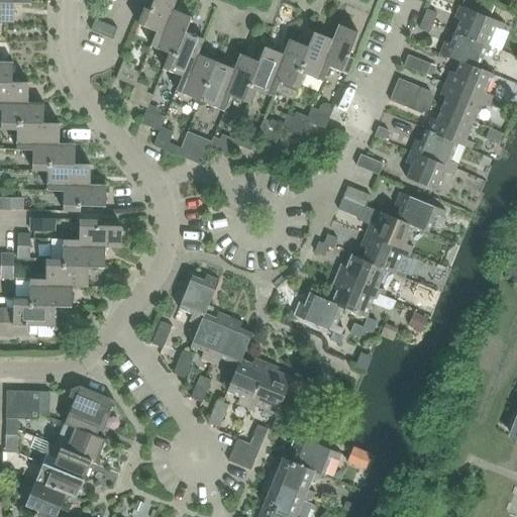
[(143,7),(137,22),(158,30),(163,33),(173,10),(176,0),(153,0),(149,10),(143,7)]
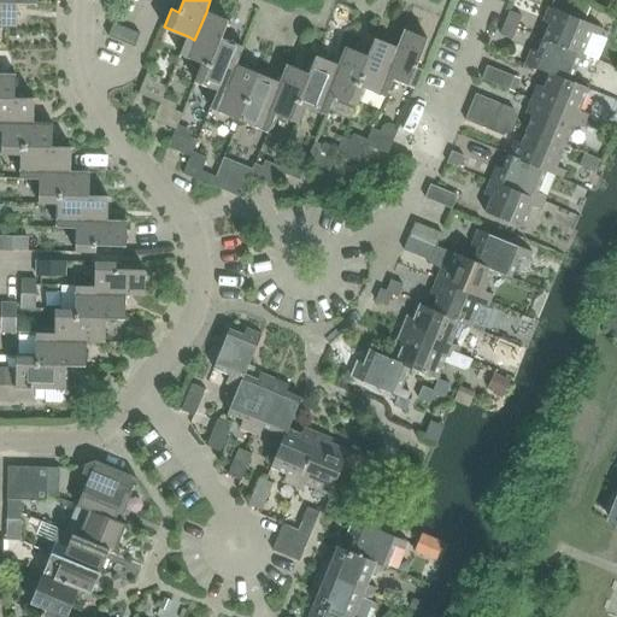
[(575,0),(552,0),(551,6),(583,21),(589,5),(575,0)]
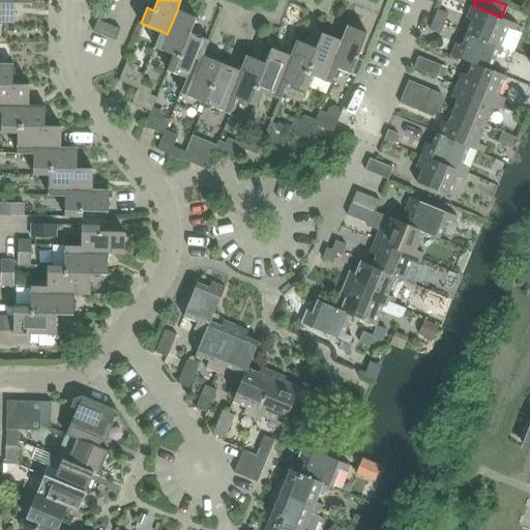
[(0,3),(0,24),(13,25),(13,4),(0,3)]
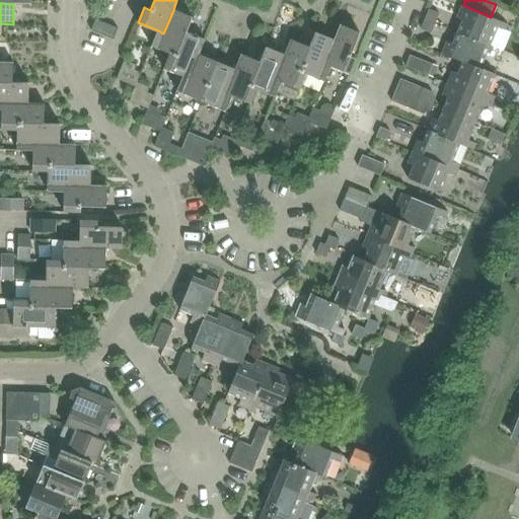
[(461,20),(457,31),(490,46),(497,27),(504,30),(507,23),(491,17),(463,5),(461,5),(455,18),(461,20)]
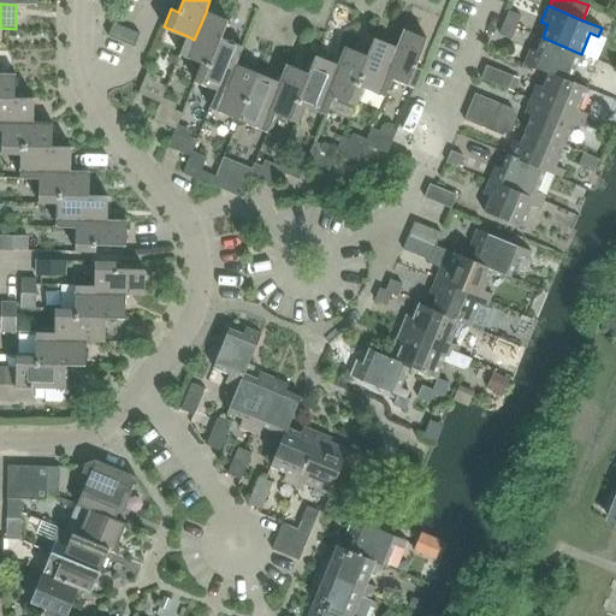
[(122,9),(116,24),(141,34),(147,19),(122,9)]
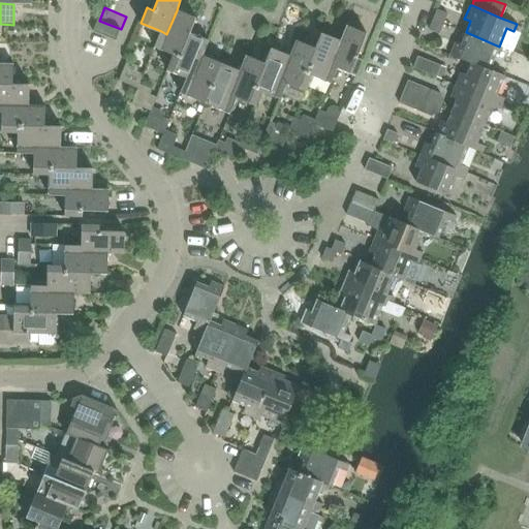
[(196,18),(177,10),(166,34),(161,31),(155,47),(160,49),(174,55),(180,57),(190,32),(196,18)]
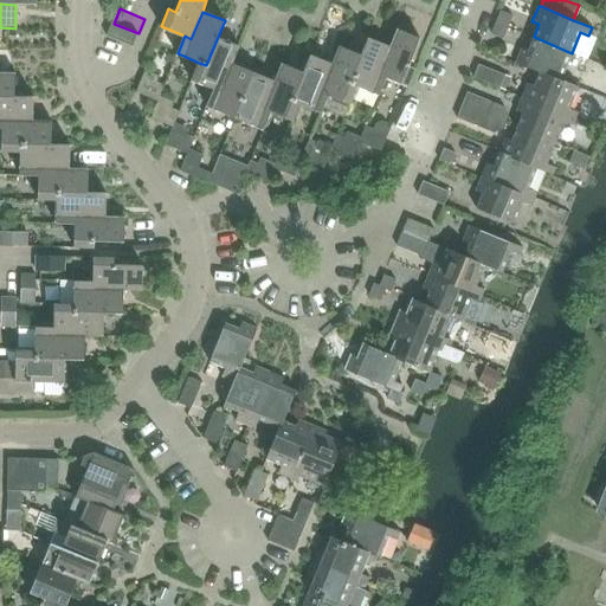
[(501,12),(496,23),(507,27),(511,15),(501,12)]
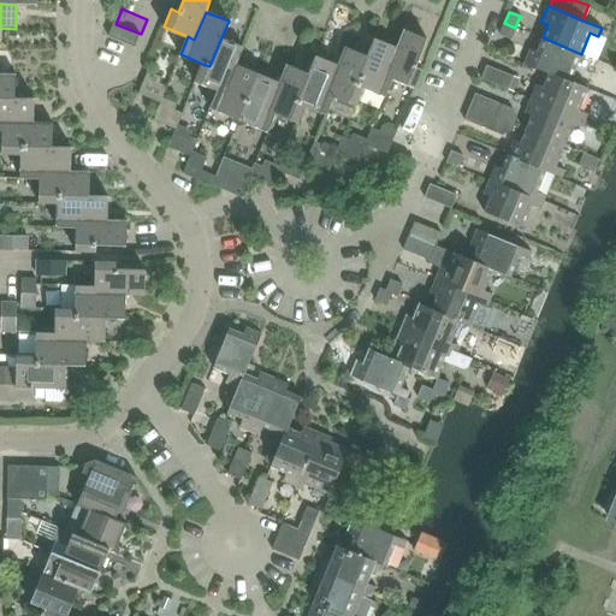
[(108,36),(135,47),(140,34),(113,23),(108,36)]
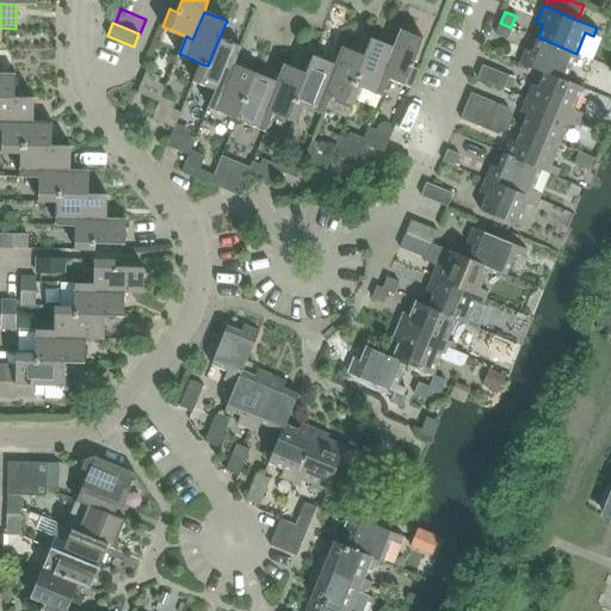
[(500,23),(495,35),(506,38),(511,28),(500,23)]
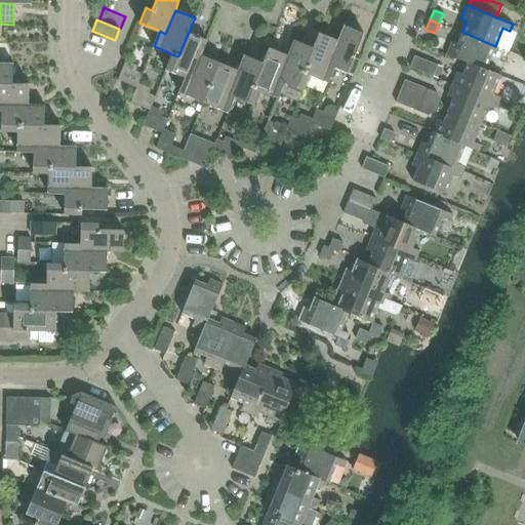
[(327,66),(334,69),(353,76),(360,58),(354,56),(364,33),(345,25),(337,41),(327,66)]
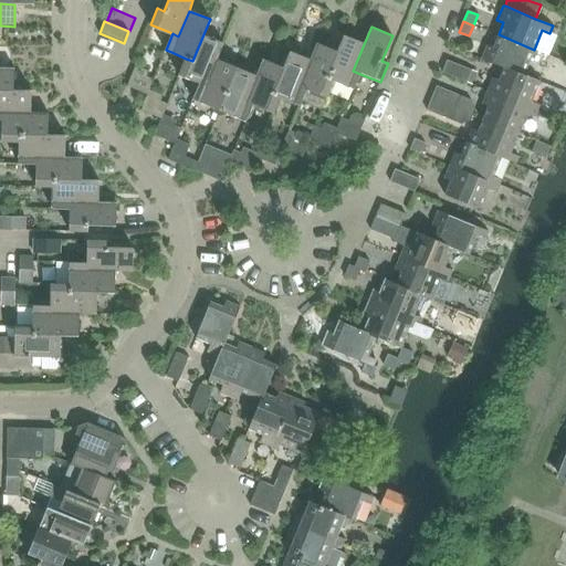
[(223,43),(203,34),(192,61),(186,59),(179,75),(186,77),(199,83),(206,86),(217,59),(223,43)]
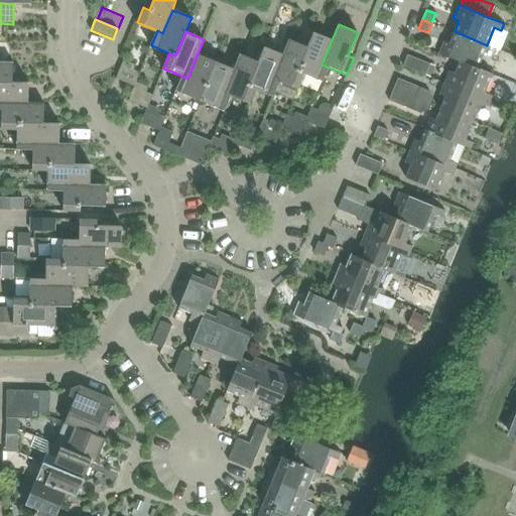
[(485,72),(487,66),(480,62),(487,45),(455,31),(449,43),(443,40),(438,52),(438,53),(459,61),(460,61),(485,72)]
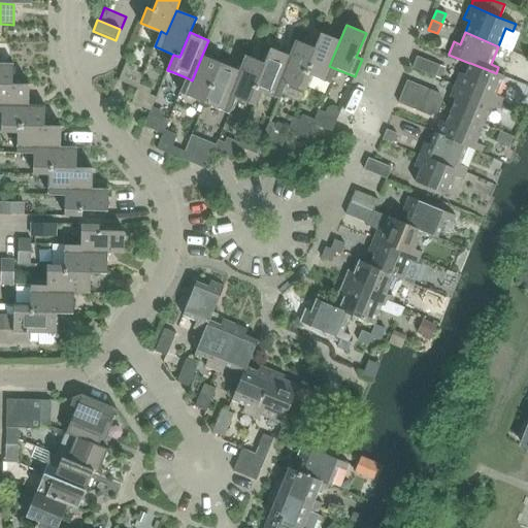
[(311,76),(323,80),(330,84),(336,69),(329,66),(339,41),(321,33),(315,47),(304,73),(311,76)]
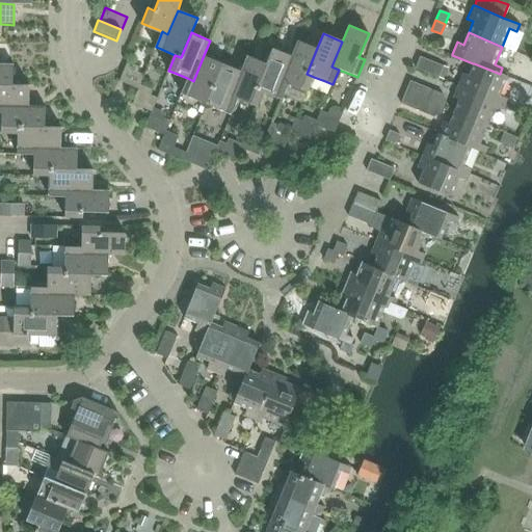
[(300,88),(308,92),(314,77),(307,74),(317,48),(298,41),(292,56),(282,81),(289,84),(300,88)]
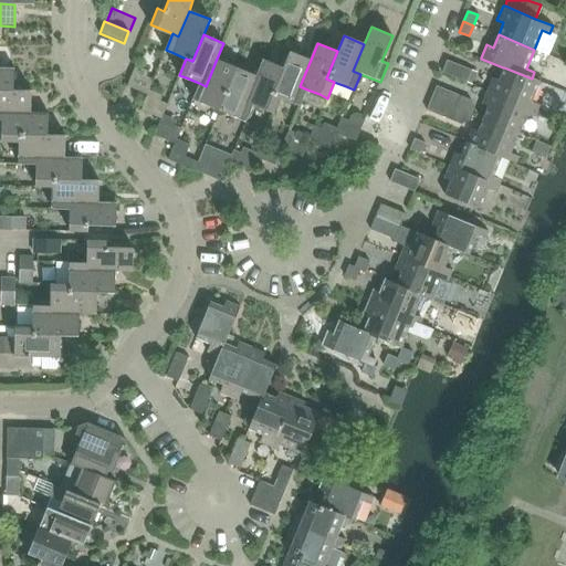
[(474,66),(478,56),(456,50),(453,60),(474,66)]
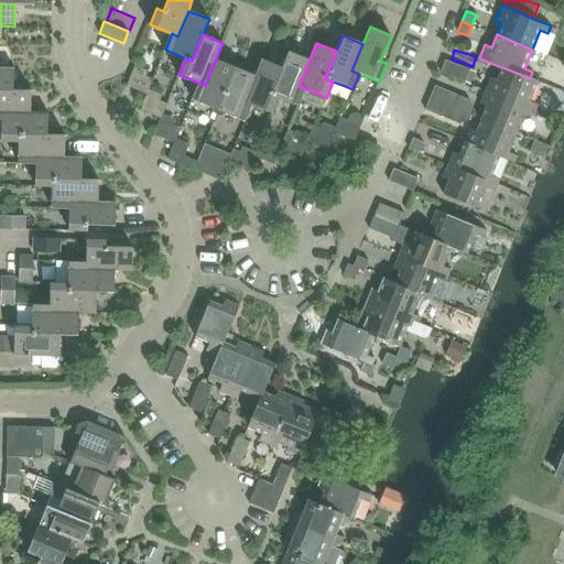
[(300,106),(306,89),(299,86),(310,60),(290,51),(282,67),(272,94),(280,98),(292,102),(300,106)]
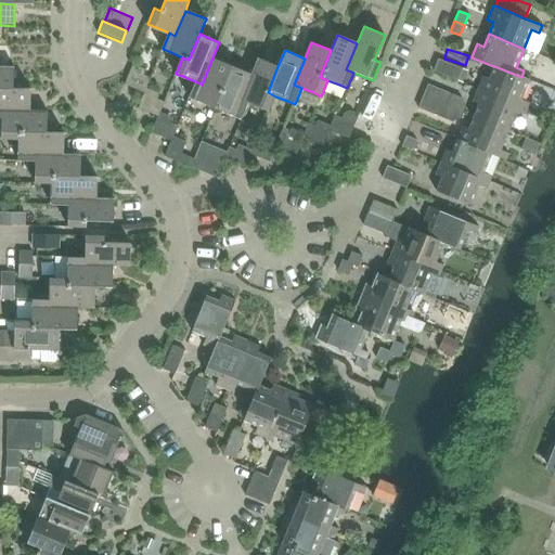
[(232,66),(213,57),(202,85),(195,81),(190,97),(196,100),(215,107),(216,108),(233,66),(232,66)]
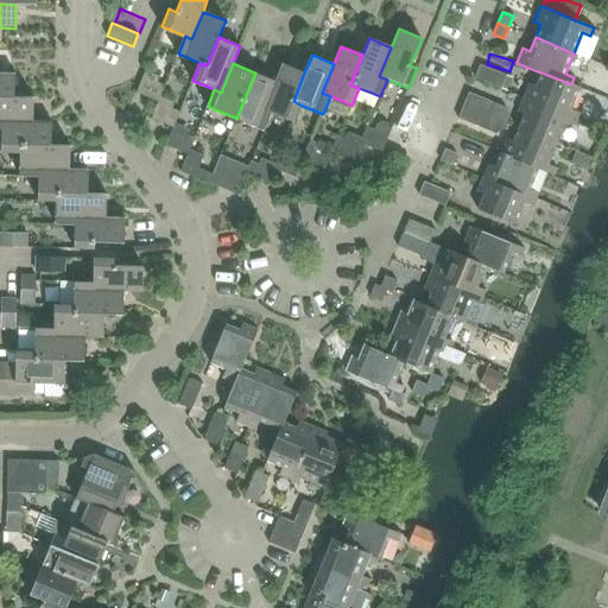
[(304,73),(283,64),(276,81),(264,109),(272,113),(286,119),(295,122),(302,106),(293,101),(304,73)]
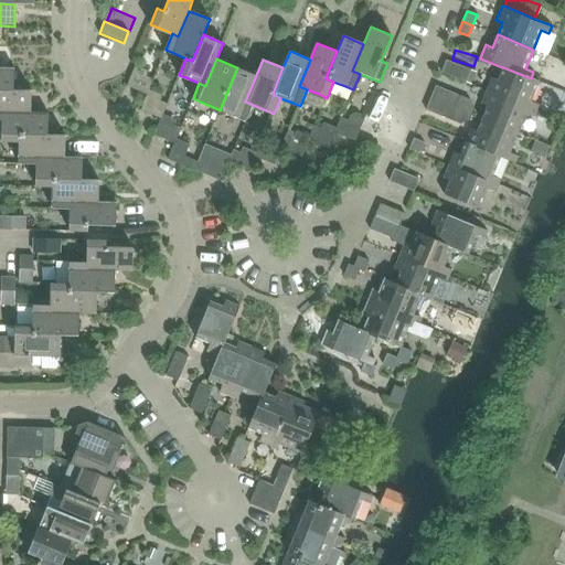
[(471,71),(447,61),(441,73),(466,83),(471,71)]
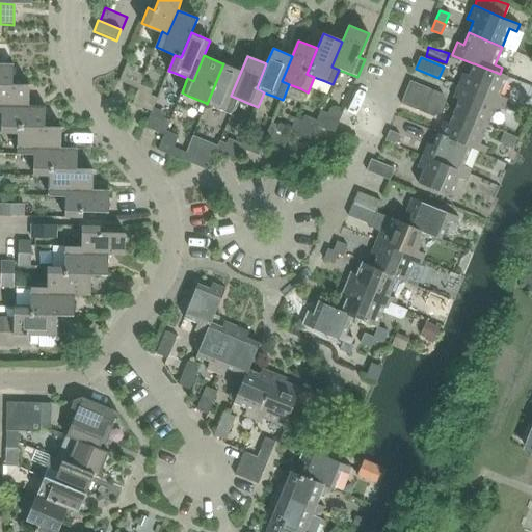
[(0,84),(14,85),(15,64),(0,63),(0,84)]
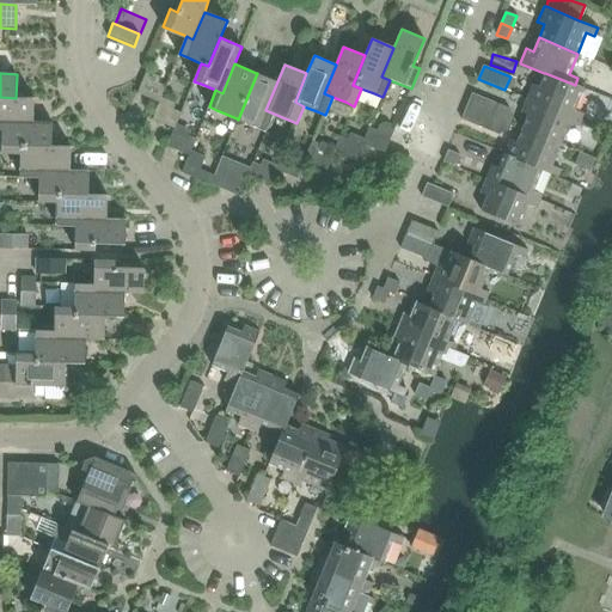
[(160,104),(163,98),(166,87),(159,84),(161,78),(146,73),(139,96),(159,104),(160,104)]
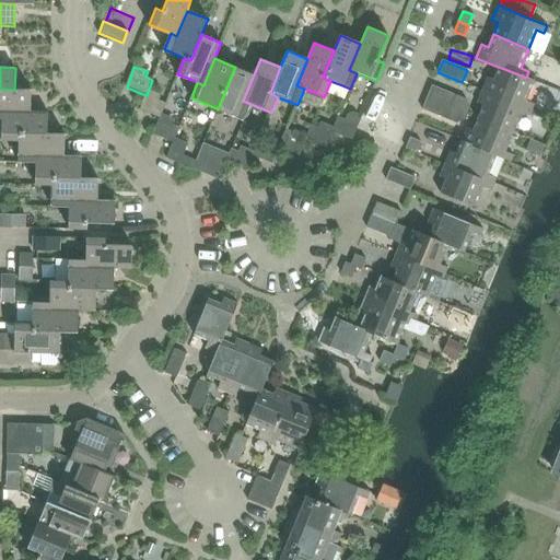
[(254,74),(235,67),(218,109),(236,117),(244,120),(251,104),(243,101),(254,74)]
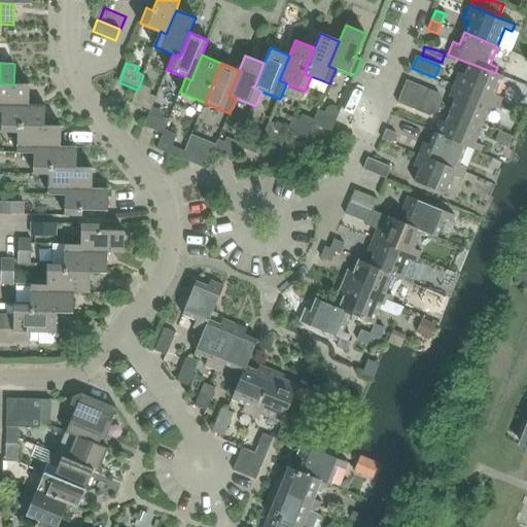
[(468,63),(464,75),(458,72),(453,84),(500,104),(503,98),(495,95),(502,76),(495,73),(469,63),(468,63)]
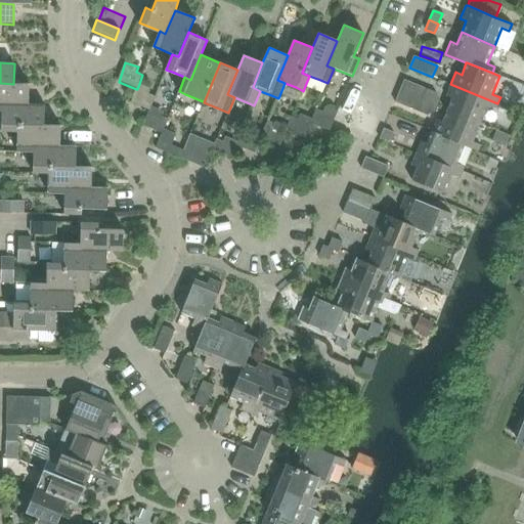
[(437,66),(432,77),(437,79),(442,68),(437,66)]
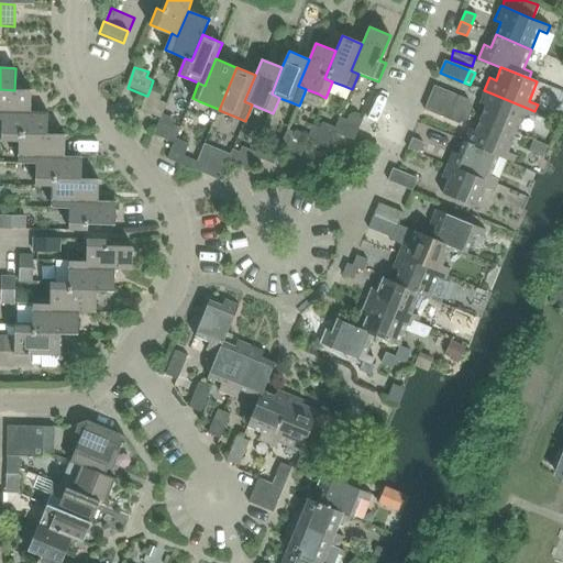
[(434,85),(430,98),(471,114),(473,108),(470,99),(434,85)]
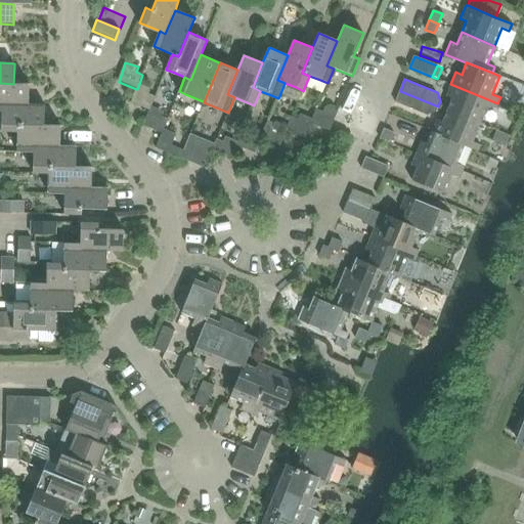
[(0,83),(0,112),(2,112),(2,104),(30,105),(30,84),(13,84),(0,83)]
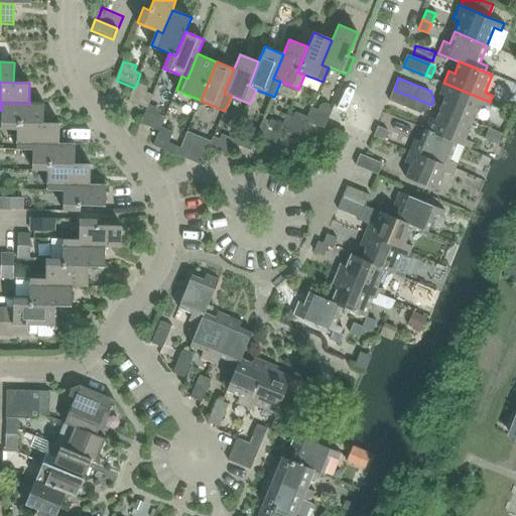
[(147,110),(149,105),(153,96),(147,93),(149,89),(137,83),(135,88),(134,88),(128,102),(146,110),(147,110)]
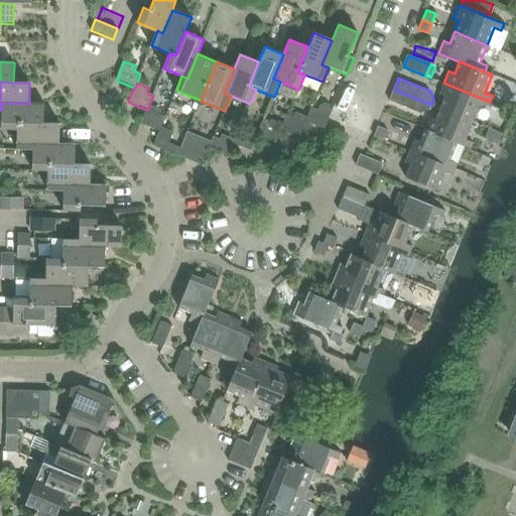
[(443,83),(438,95),(444,97),(440,109),(473,122),(480,104),(488,107),(490,102),(443,83)]
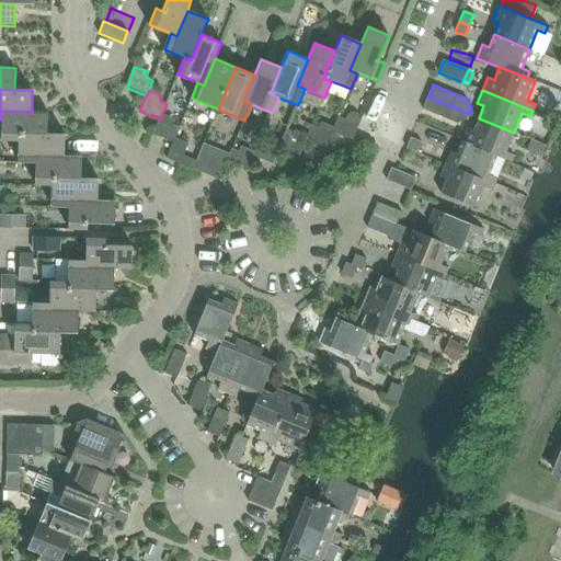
[(466,121),(469,114),(428,98),(423,110),(457,124),(466,121)]
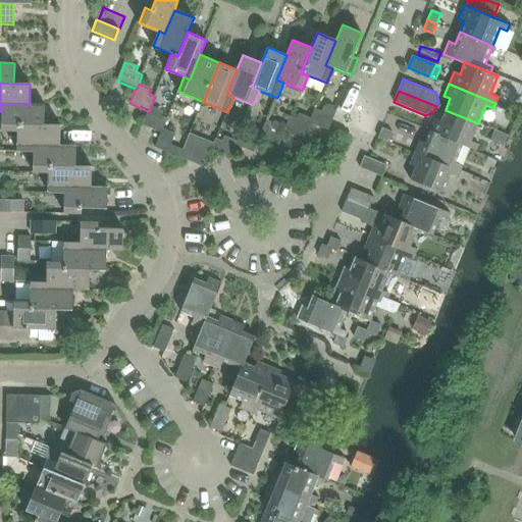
[(45,106),(30,105),(2,104),(2,111),(2,123),(2,132),(18,132),(18,123),(44,124),(45,106)]
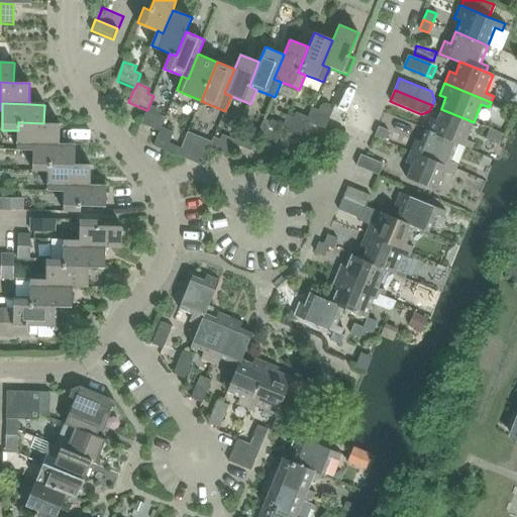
[(163,128),(167,118),(160,115),(162,111),(149,105),(147,110),(146,110),(140,125),(160,133),(163,128)]
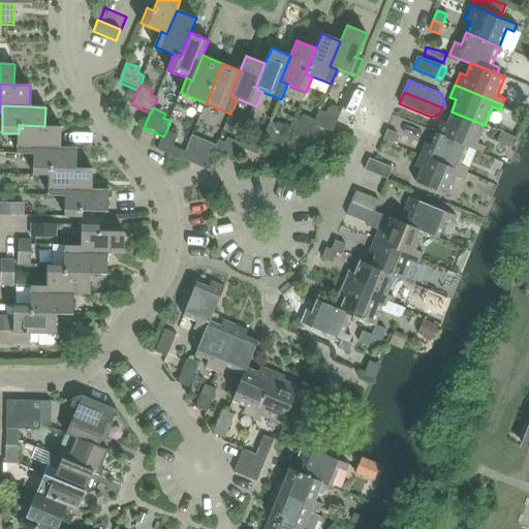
[(319,111),(316,120),(314,125),(333,132),(341,113),(330,107),(328,114),(319,111)]
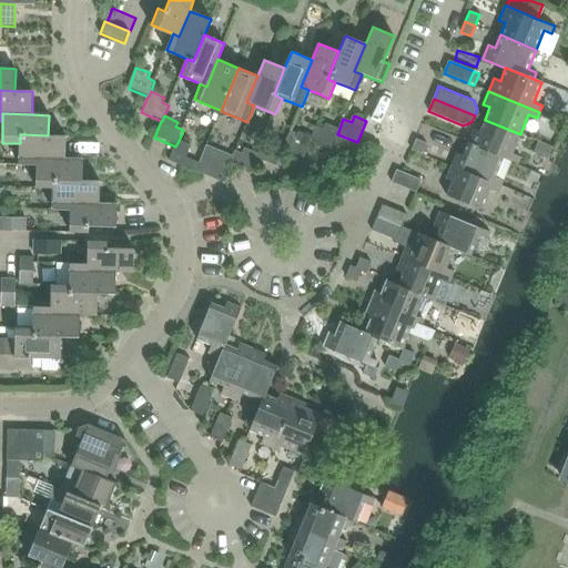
[(426,138),(452,150),(460,130),(435,118),(426,138)]
